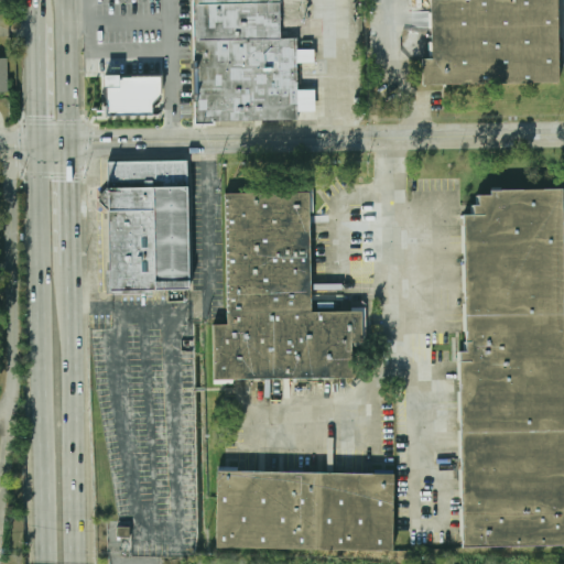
[(283,0),(284,38),(297,38),(299,120),(216,121),(216,123),(197,123),(194,0),(283,0)]
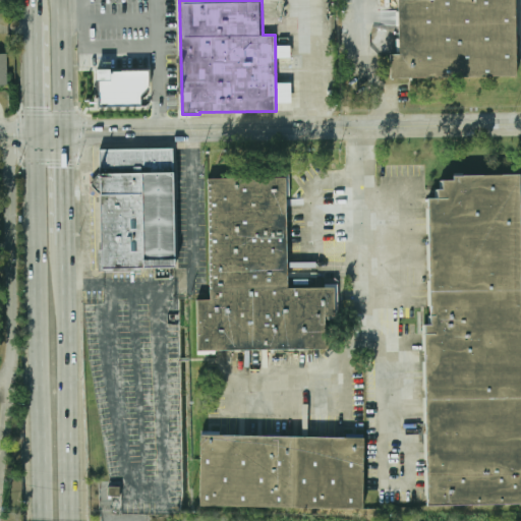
[(394,79),(393,55),(401,54),(400,0),(517,0),(519,77),(394,79)]
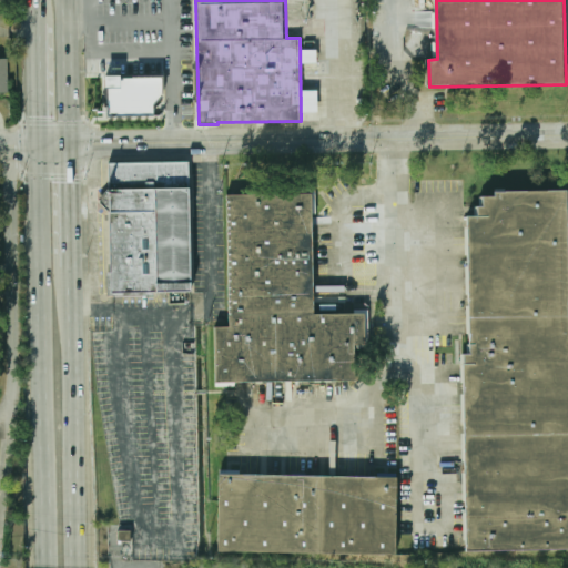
[(9,59),(0,59),(0,93),(9,93),(9,59)]
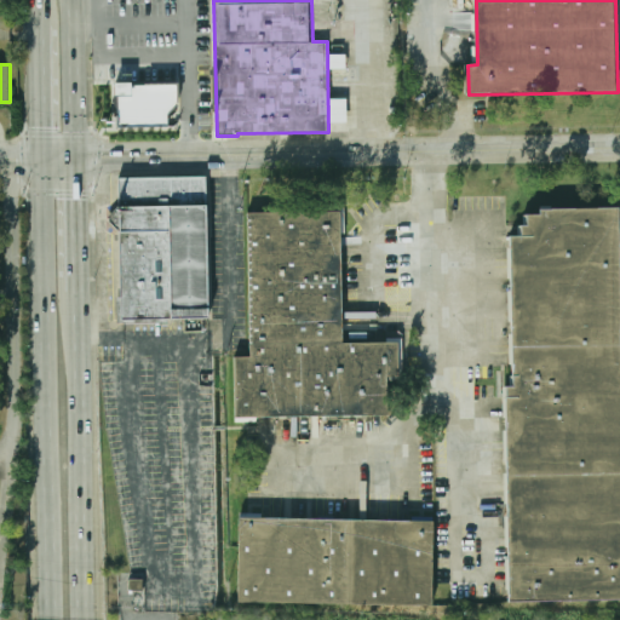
[(173,127),(119,128),(119,115),(121,115),(120,95),(118,95),(118,82),(135,81),(135,85),(179,84),(181,120),(173,127)]
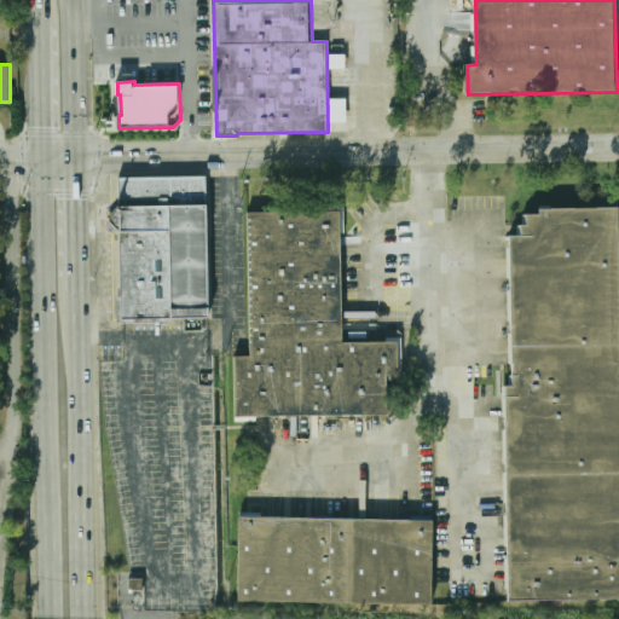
[(120,179),(208,177),(212,318),(123,320),(122,232),(109,220),(109,217),(119,207),(121,207),(120,179)]
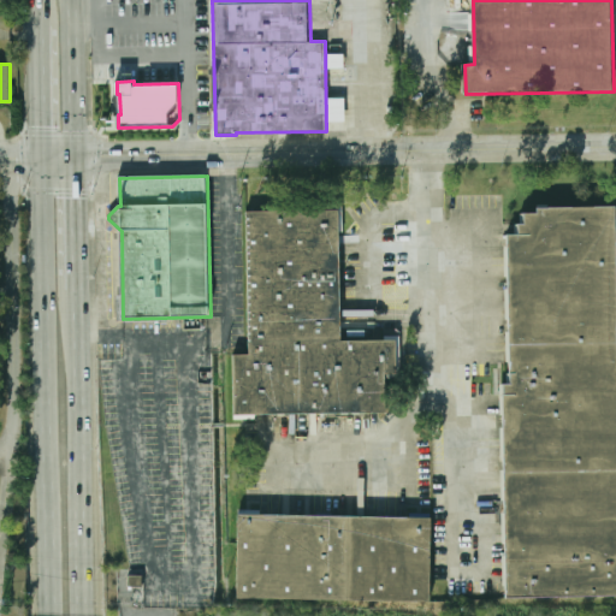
[(615,206),(615,598),(505,600),(502,386),(509,386),(507,235),(519,235),(519,225),(523,225),(523,214),(537,213),(537,209),(548,209),(548,207),(615,206)]
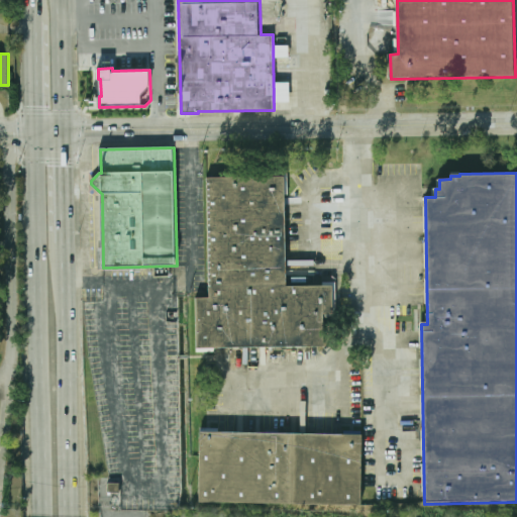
[(207,177),(286,176),(289,287),(333,286),(334,345),(199,348),(197,297),(210,297),(207,177)]
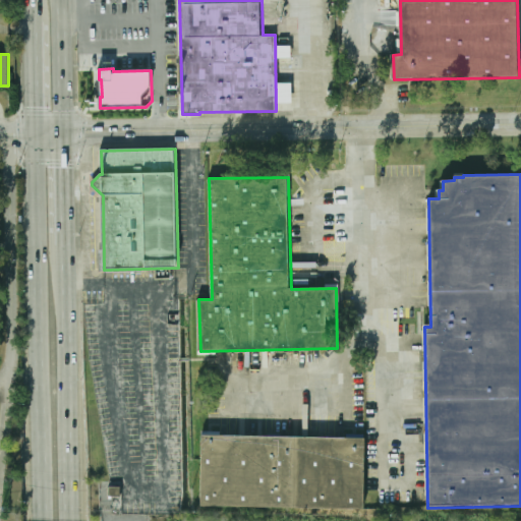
[(201,437),(365,440),(364,509),(199,506),(201,437)]
